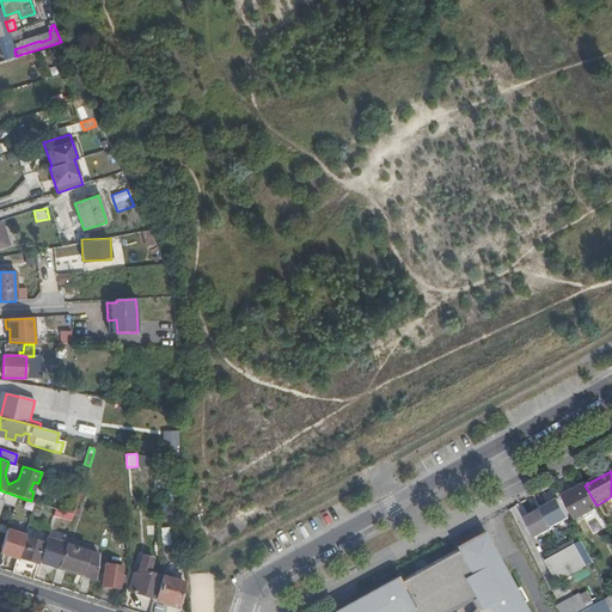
[(67,512),(74,514),(81,491),(83,487),(77,484),(67,512)]
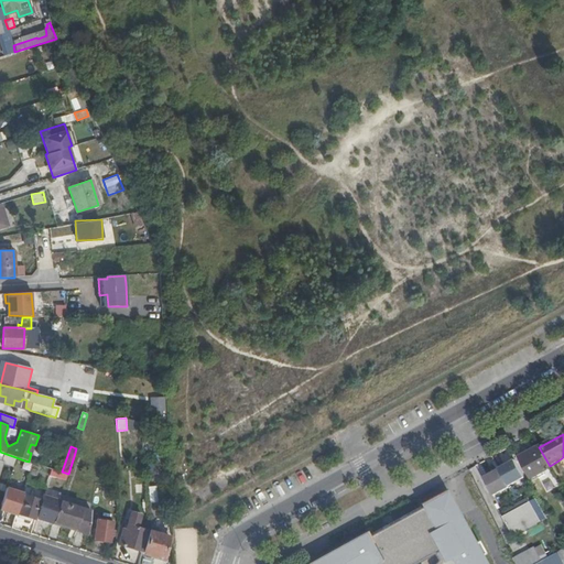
[(532,479),(552,469),(551,468),(550,466),(539,447),(520,457),(532,479)]
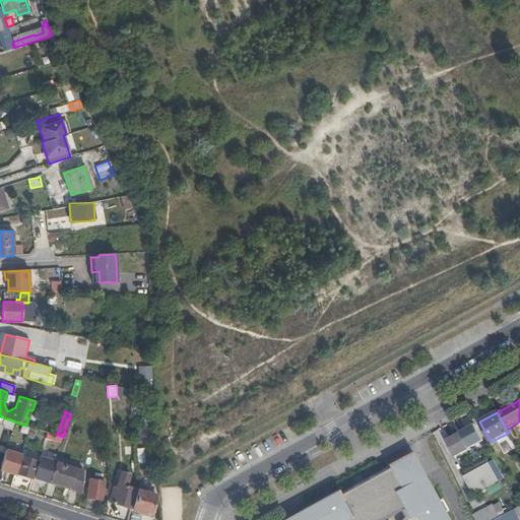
[(11,430),(14,421),(0,416),(0,431),(1,427),(11,430)]
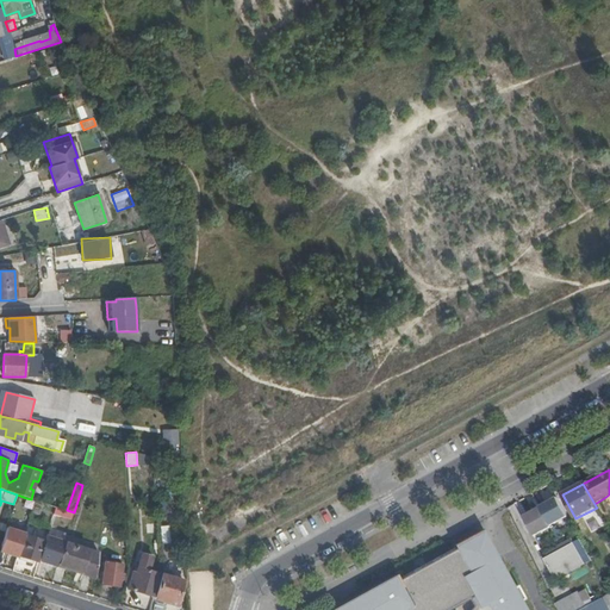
[(556,496),(539,505),(551,527),(568,517),(556,496)]
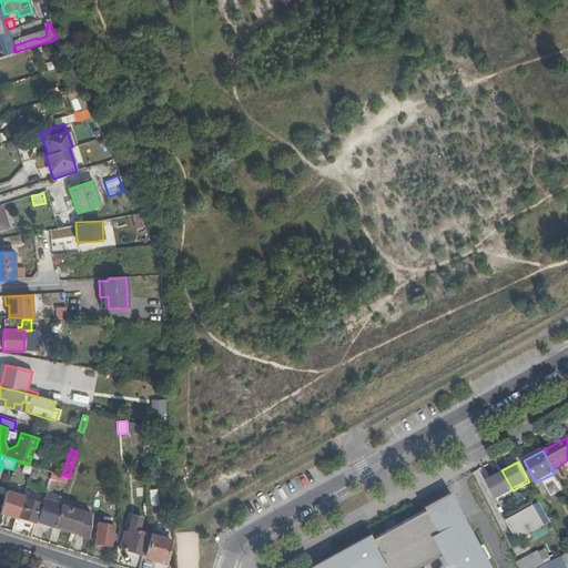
[(501,470),(487,478),(497,498),(513,490),(501,470)]
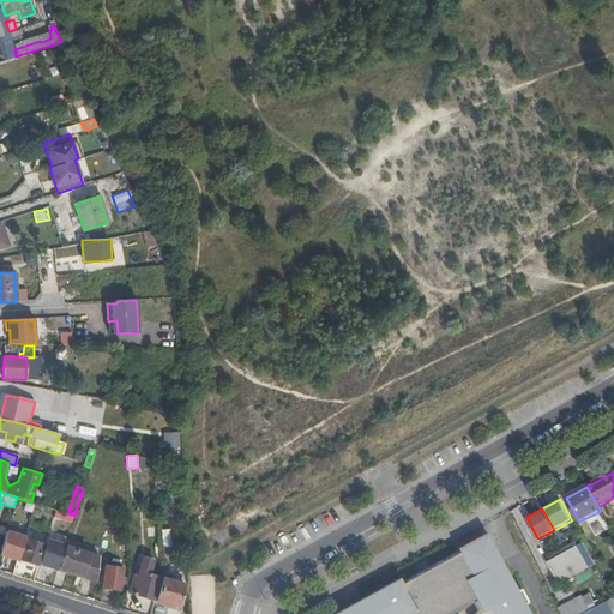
[(162,529),(164,547),(172,546),(169,528),(162,529)]
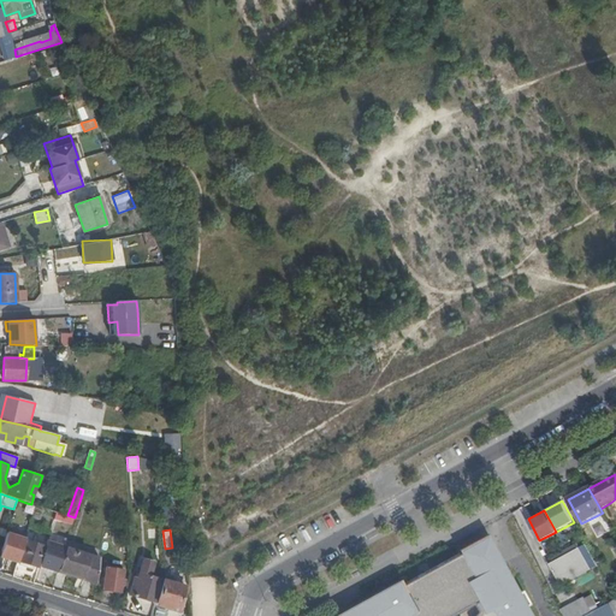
[(25,538),(6,531),(5,535),(0,550),(0,555),(17,561),(24,540),(25,538)]
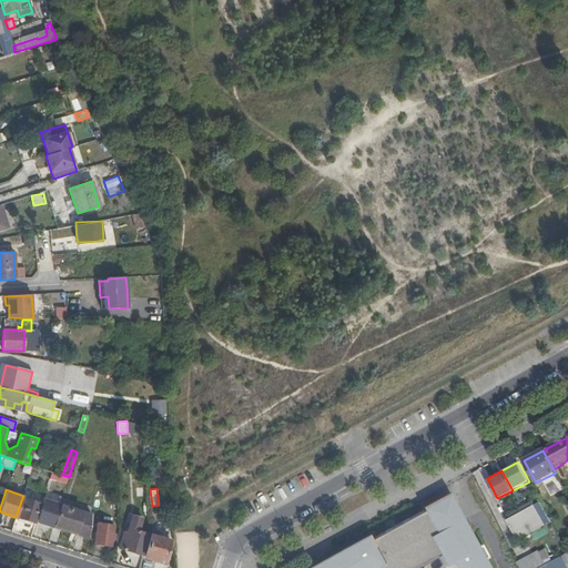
[(310,567),(338,567),(367,553),(365,549),(426,516),(444,533),(458,524),(466,537),(467,536),(475,550),(478,548),(449,496),(368,540),(366,537),(310,567)]
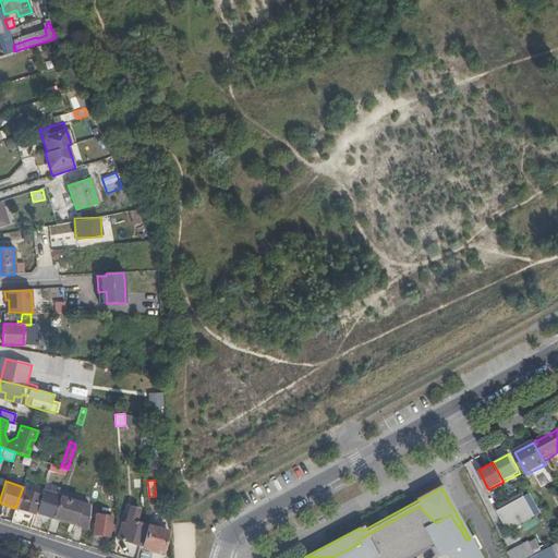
[(39,495),(22,489),(15,508),(34,513),(34,512),(39,495)]
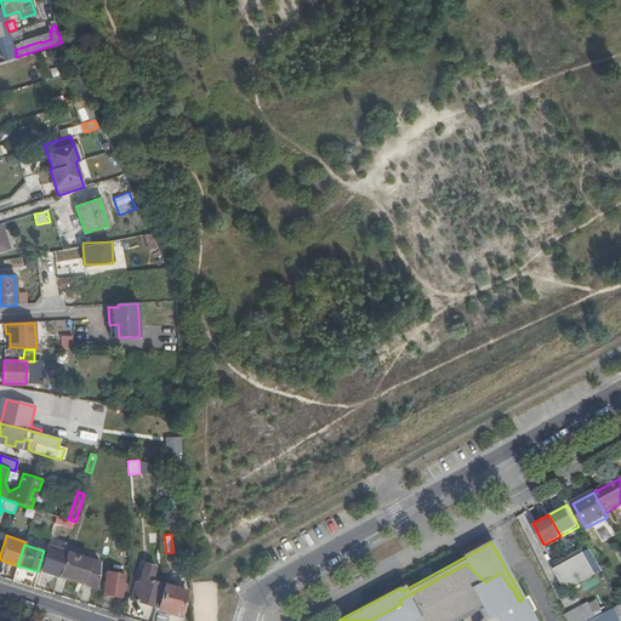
[(44,551),(38,570),(57,576),(58,574),(66,552),(45,546),(44,551)]
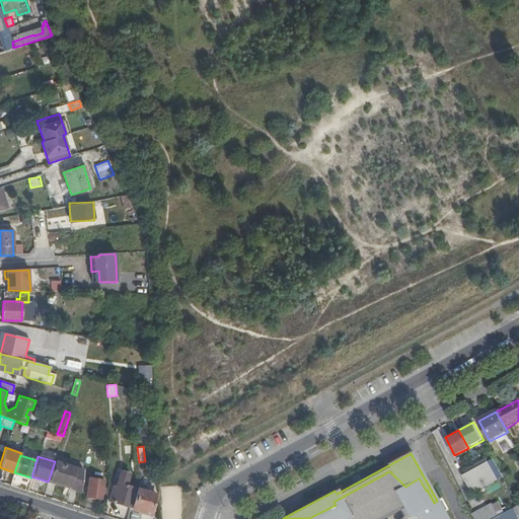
[(68,488),(80,492),(83,475),(83,471),(55,461),(49,479),(68,486),(68,488)]
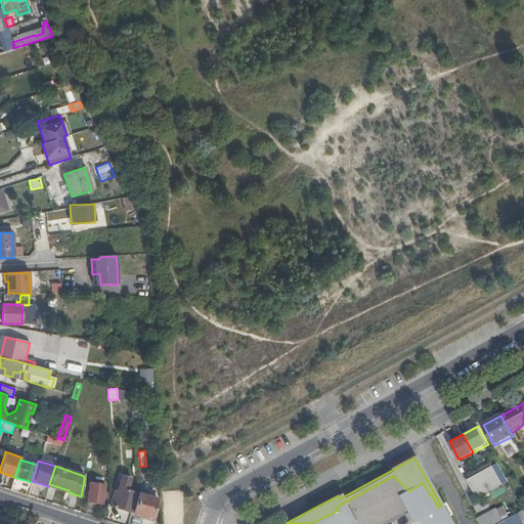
[(501,485),(493,469),(469,482),(477,498),(501,485)]
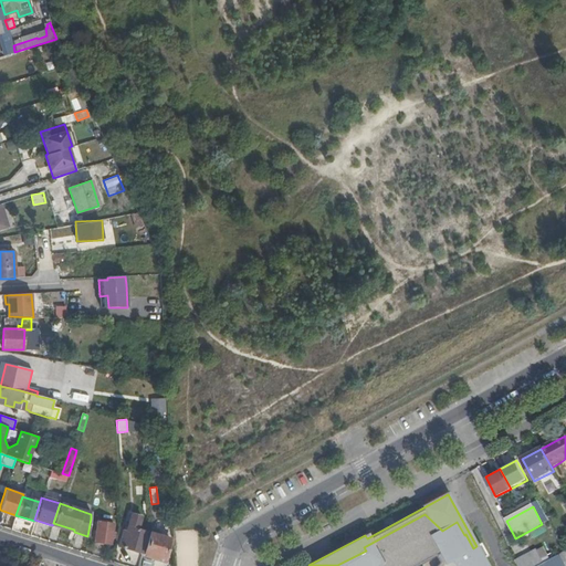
[(123,547),(143,554),(148,533),(137,531),(142,517),(132,514),(123,547)]
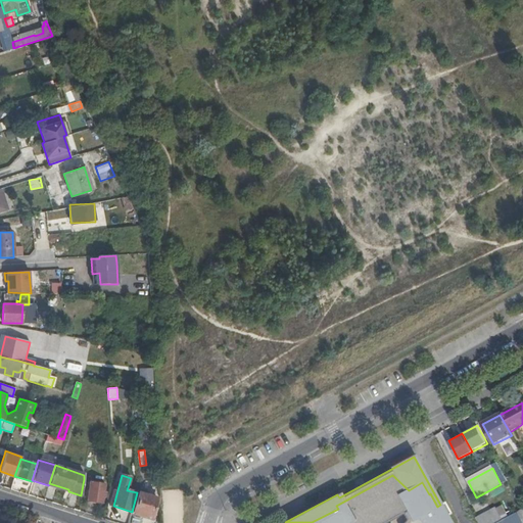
[(387,522),(406,513),(410,521),(408,522),(448,522),(445,517),(449,515),(442,503),(440,505),(437,507),(430,493),(429,494),(422,482),(409,490),(392,475),(336,506),(338,509),(312,522),(387,522)]
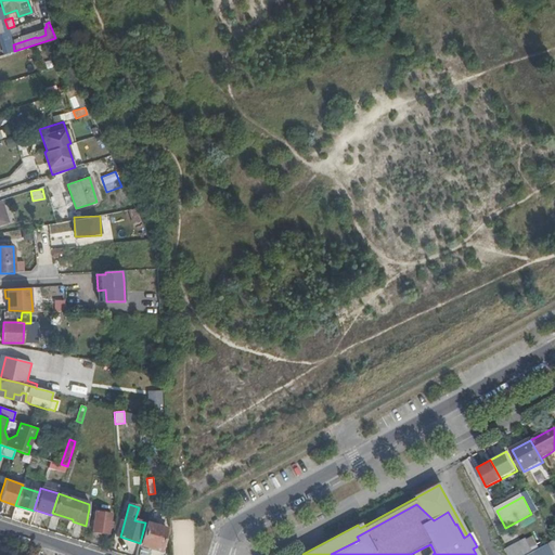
[(111,514),(95,512),(92,531),(108,533),(111,514)]
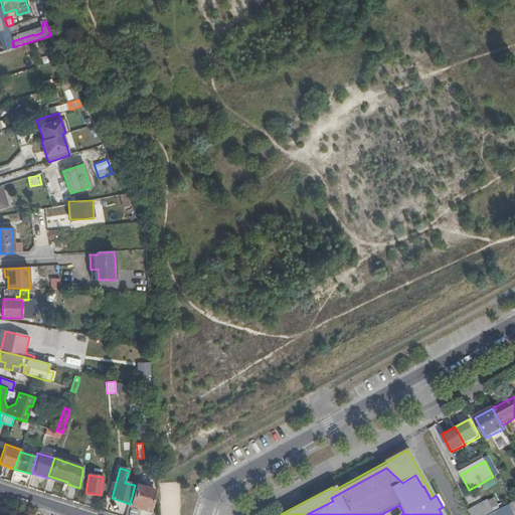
[(66,486),(67,484),(67,482),(48,476),(47,478),(47,480),(66,486)]
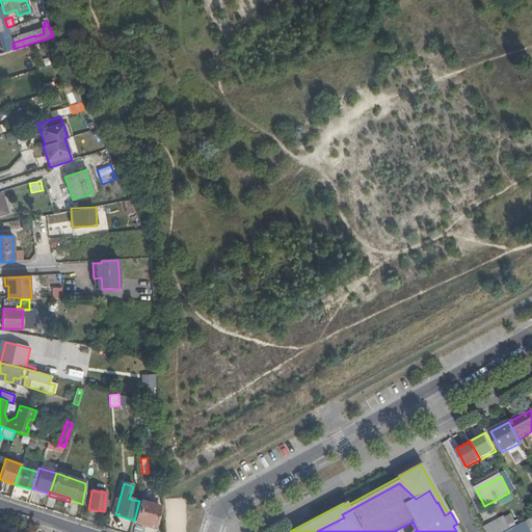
[(165,531),(186,531),(186,498),(165,499),(165,531)]
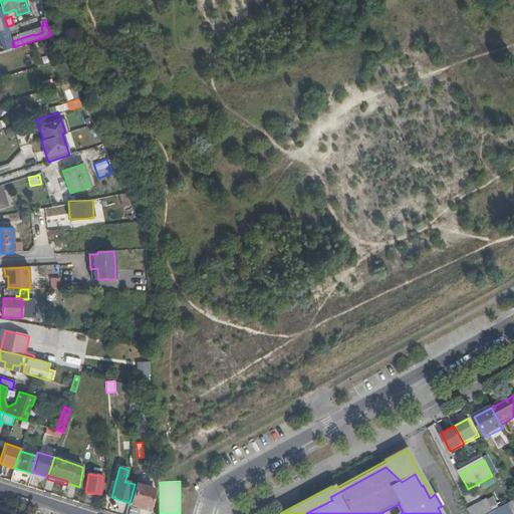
[(154,489),(136,485),(131,503),(149,509),(154,489)]
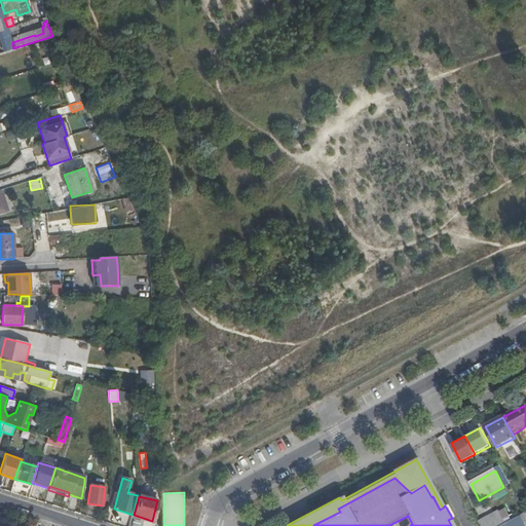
[(525,513),(517,518),(521,525),(525,523),(525,524),(525,513)]
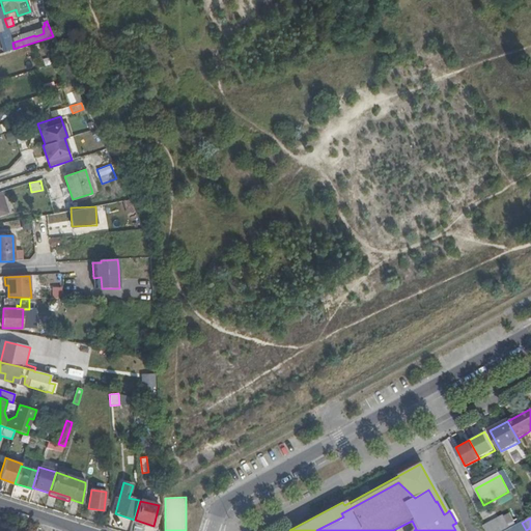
[(414,530),(416,529),(412,521),(393,530),(414,530)]
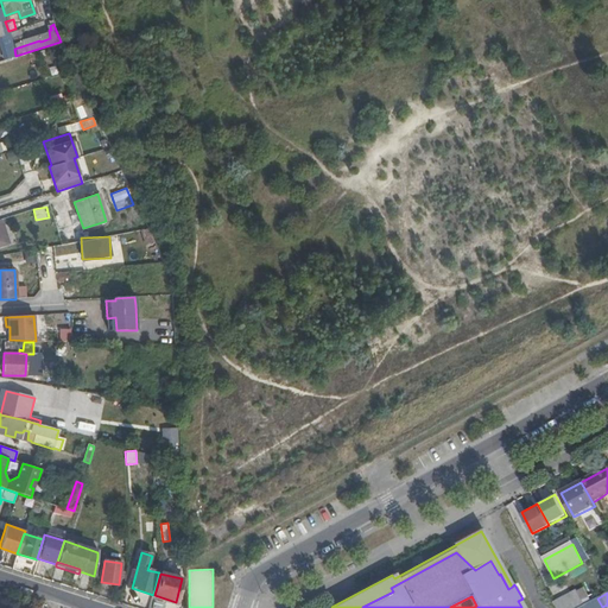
[(561,602),(564,607),(578,607),(572,596),(561,602)]
